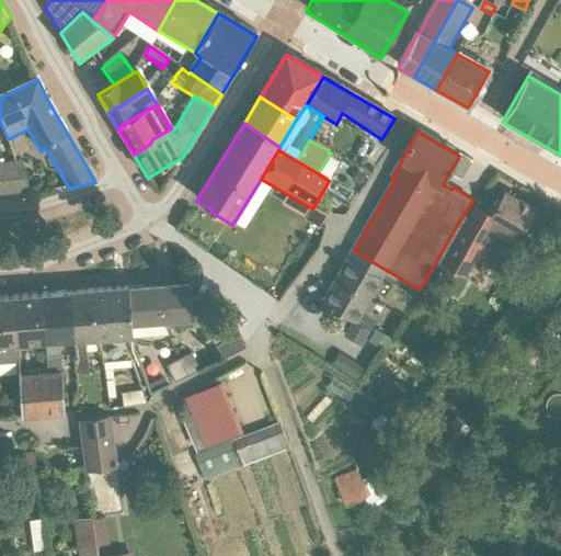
[(0,195),(27,193),(25,188),(16,163),(0,166),(0,195)]
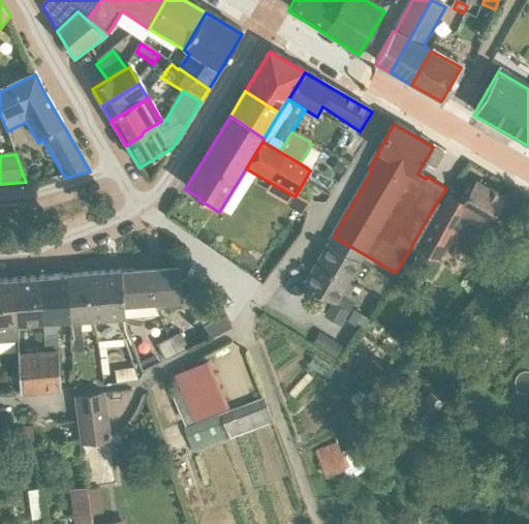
[(485,235),(504,201),(476,184),(463,207),(449,197),(417,251),(437,262),(453,233),(465,240),(472,227),(485,235)]
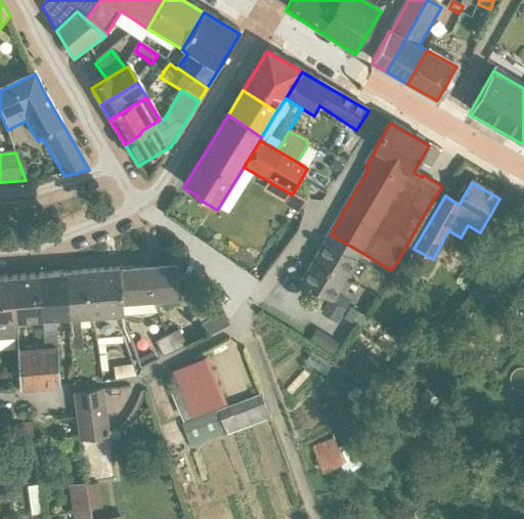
[(307,202),(293,193),(292,195),(285,208),(299,216),(307,202)]
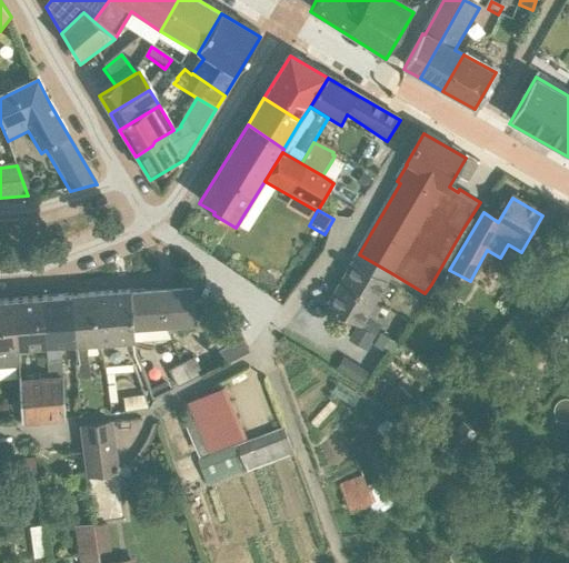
[(377,301),(393,274),(359,254),(342,281),(377,301)]
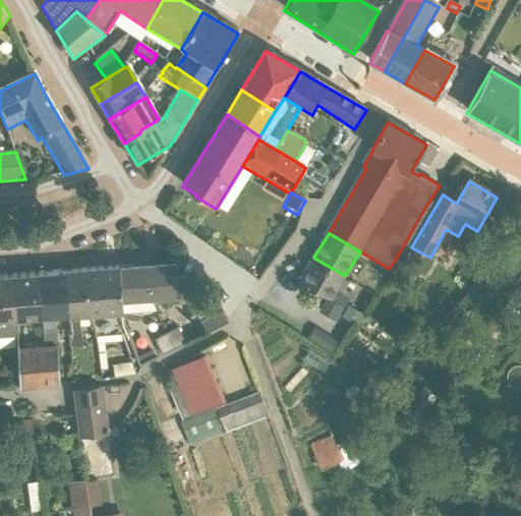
[(331,301),(345,276),(313,258),(299,283),(331,301)]
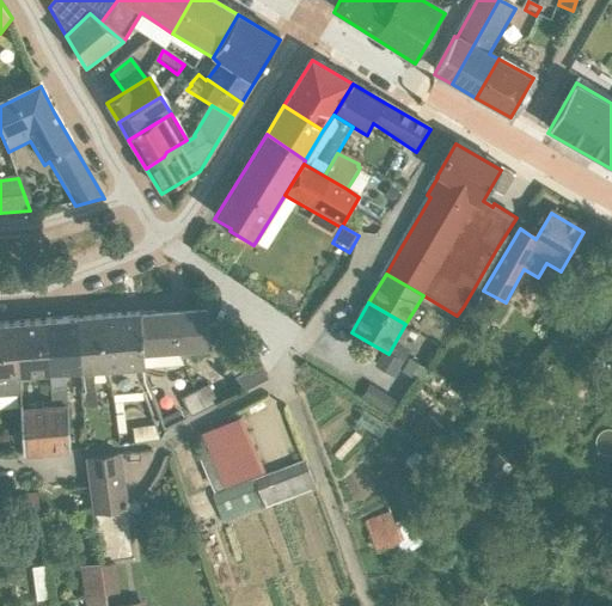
[(230,342),(210,344),(208,312),(173,314),(176,352),(181,363),(221,361),(233,377),(255,368),(230,342)]
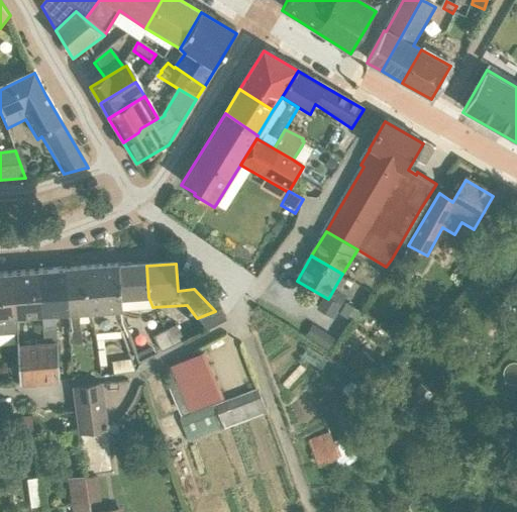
[(152,307),(148,297),(146,266),(119,268),(119,272),(121,302),(122,302),(149,300),(152,307)]
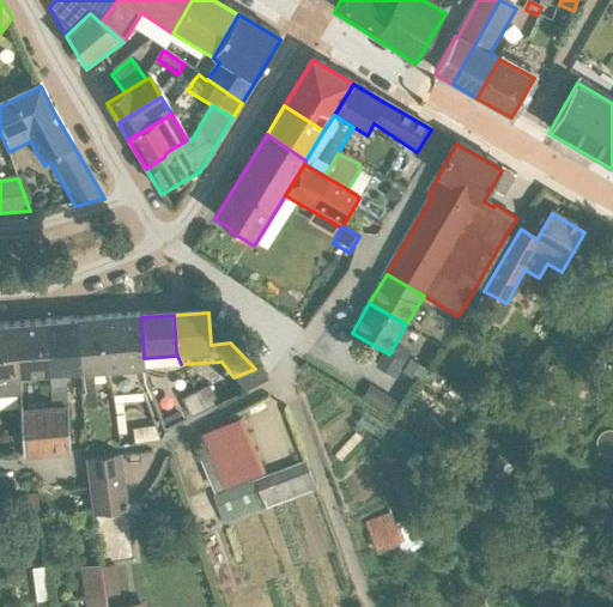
[(144,358),(141,322),(141,317),(101,321),(104,371),(107,387),(110,386),(111,398),(144,393),(141,369),(140,358),(144,358)]
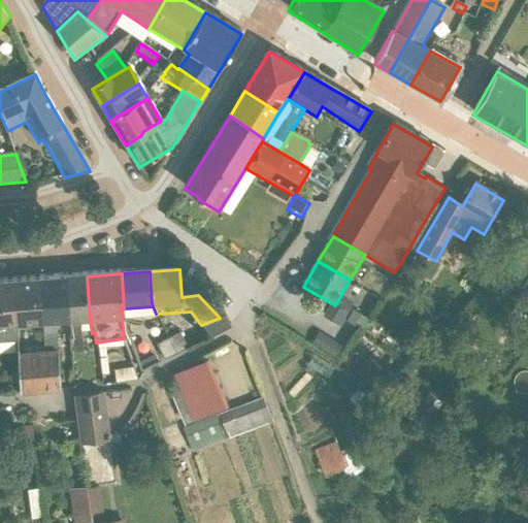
[(83,333),(92,333),(90,320),(87,276),(67,278),(69,324),(71,324),(71,350),(72,350),(72,355),(85,355),(83,333)]
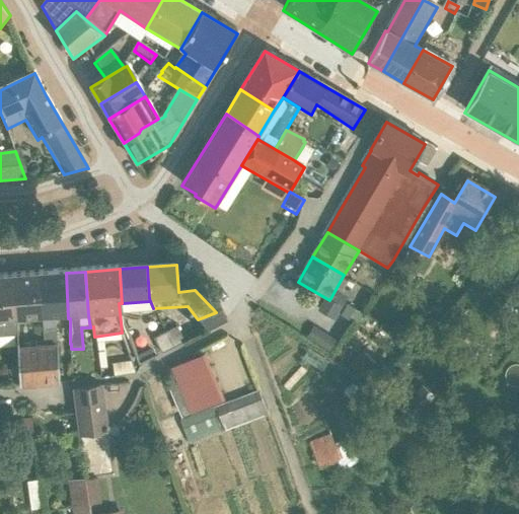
[(54,318),(68,318),(66,273),(38,275),(41,319),(43,349),(57,348),(54,318)]
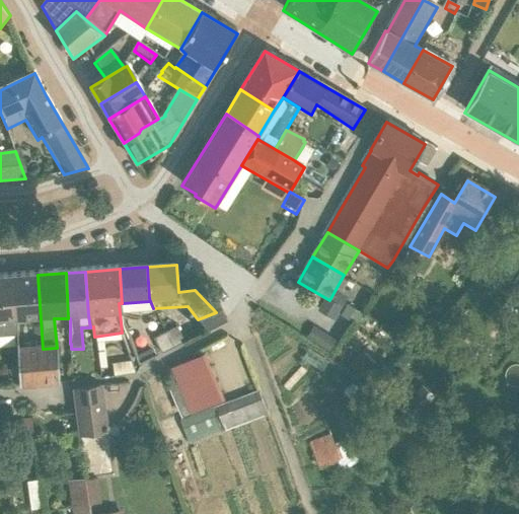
[(12,277),(14,320),(41,319),(38,275),(12,277)]
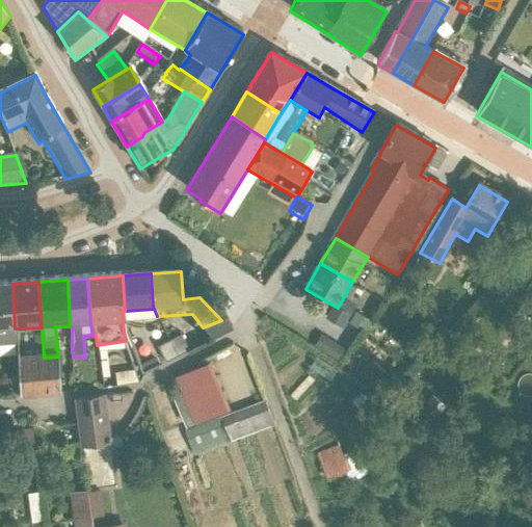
[(0,347),(16,346),(17,346),(15,328),(12,284),(0,285),(0,347)]
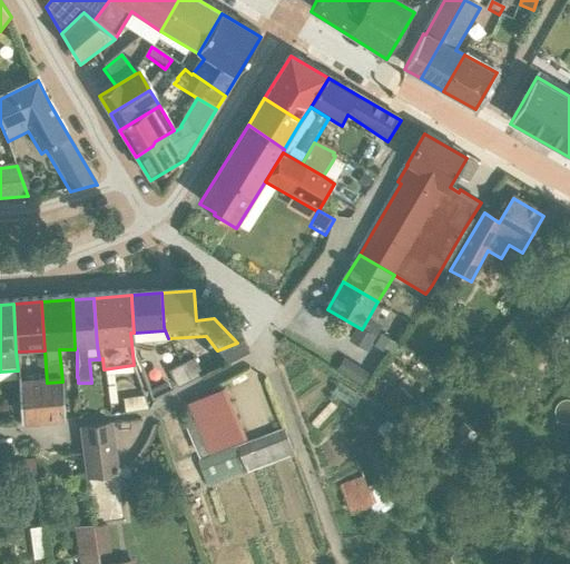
[(350,345),(366,355),(375,340),(357,330),(350,345)]
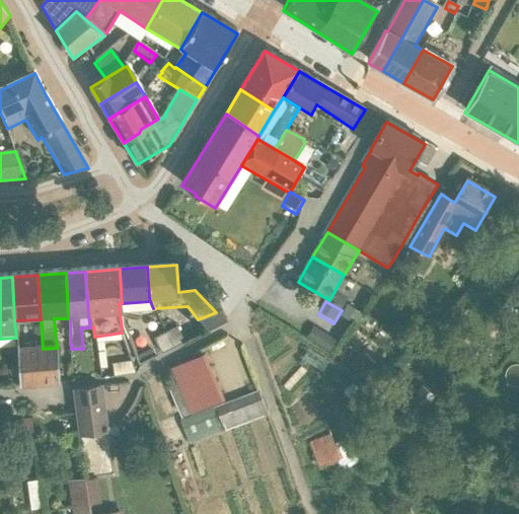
[(341,317),(357,327),(363,316),(347,307),(341,317)]
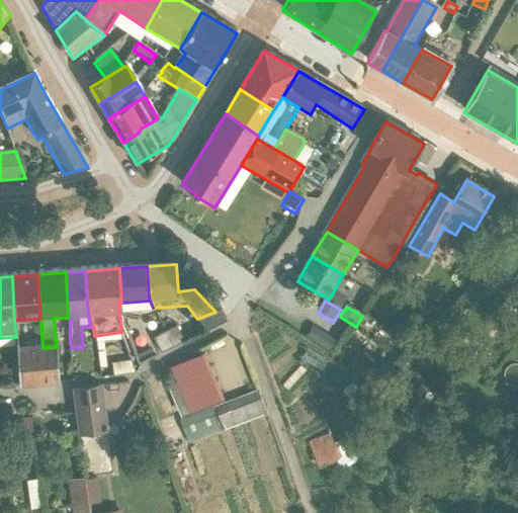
[(208,333),(228,324),(221,311),(217,313),(216,312),(197,319),(208,333)]
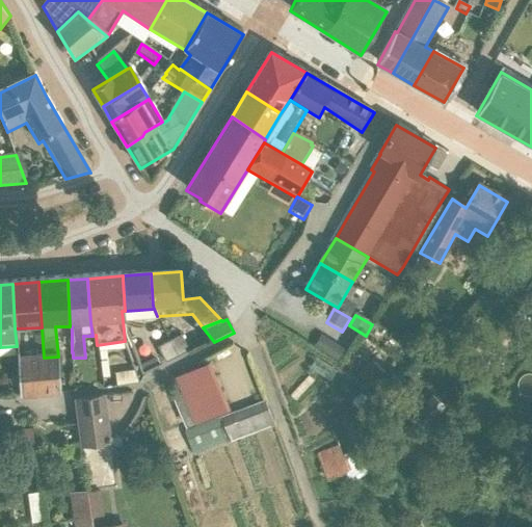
[(179,360),(189,354),(181,338),(168,344),(169,345),(179,360)]
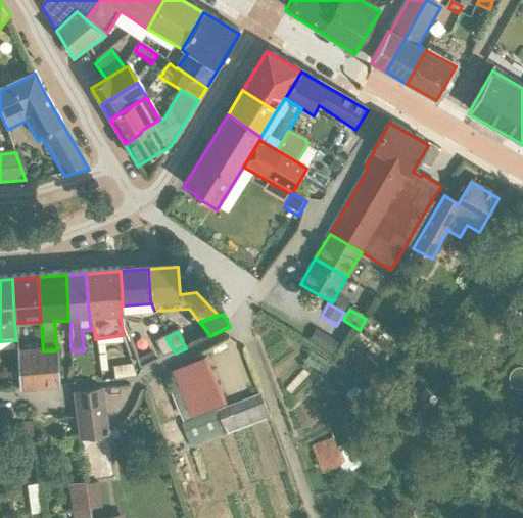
[(308,344),(331,359),(339,346),(317,332),(308,344)]
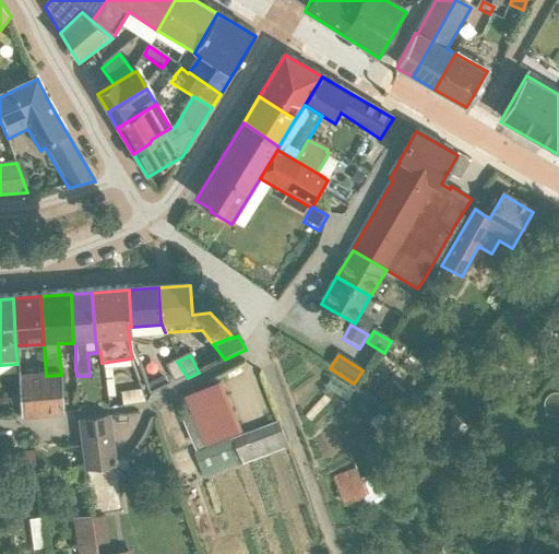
[(188,378),(178,363),(177,362),(166,367),(175,385),(188,378)]
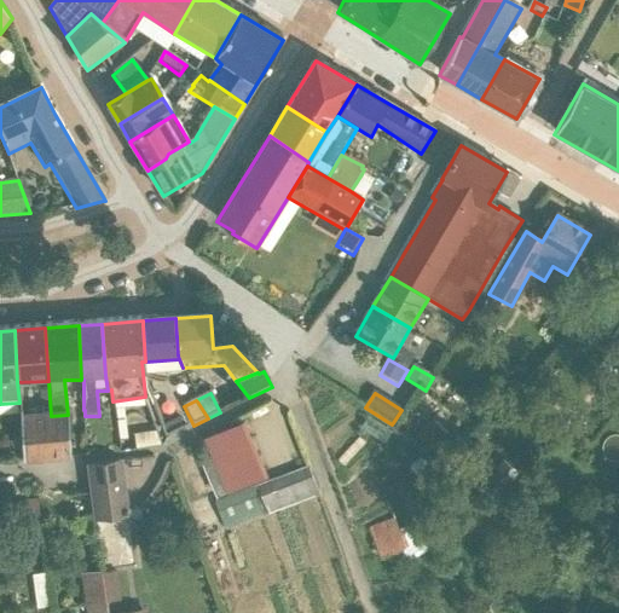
[(69,434),(68,415),(51,416),(22,418),(24,462),(71,458),(69,434)]
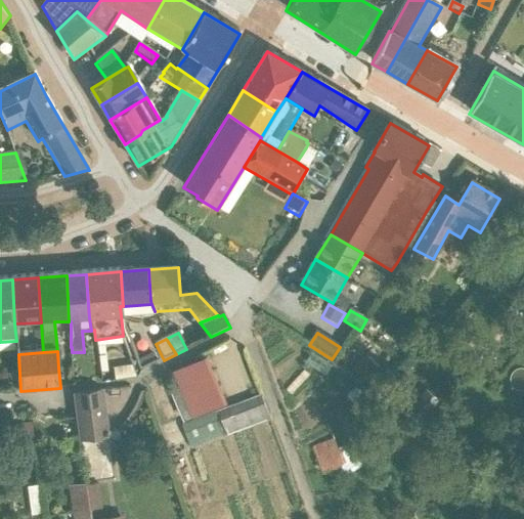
[(201,358),(167,373),(187,420),(220,406),(201,358)]
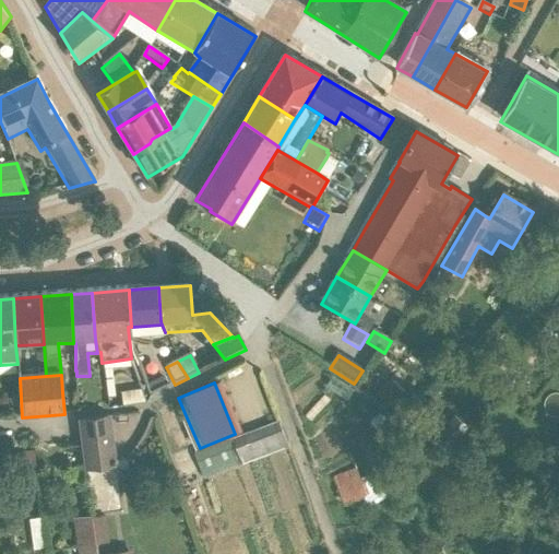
[(111,421),(111,420),(111,416),(80,422),(80,423),(85,472),(117,468),(111,421)]
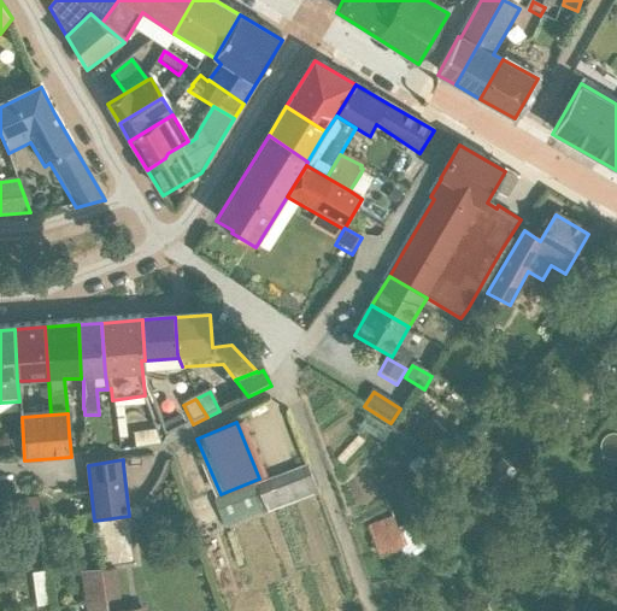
[(487,463),(477,474),(499,494),(517,475),(501,460),(494,470),(487,463)]
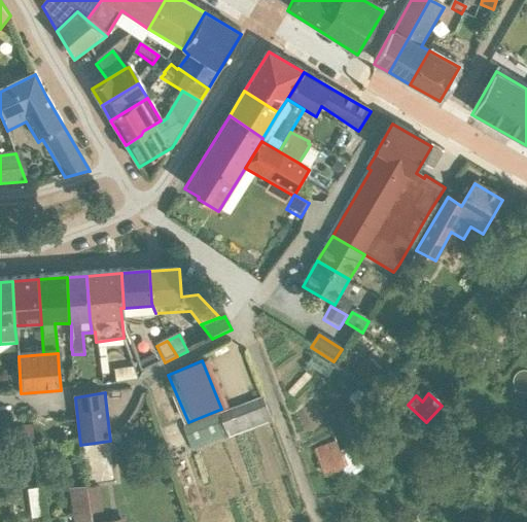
[(367,395),(356,408),(369,418),(379,406),(367,395)]
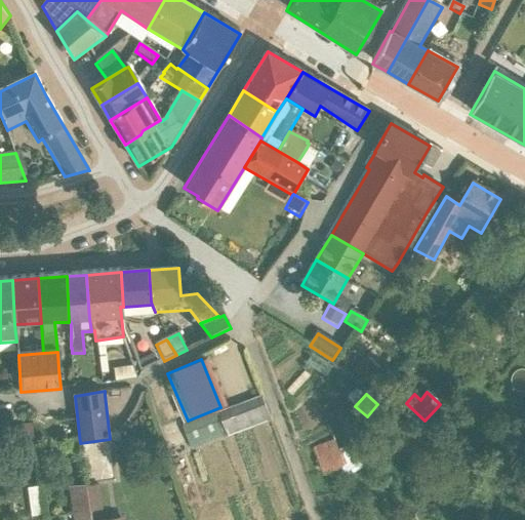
[(191,451),(271,422),(261,399),(183,429),(191,451)]
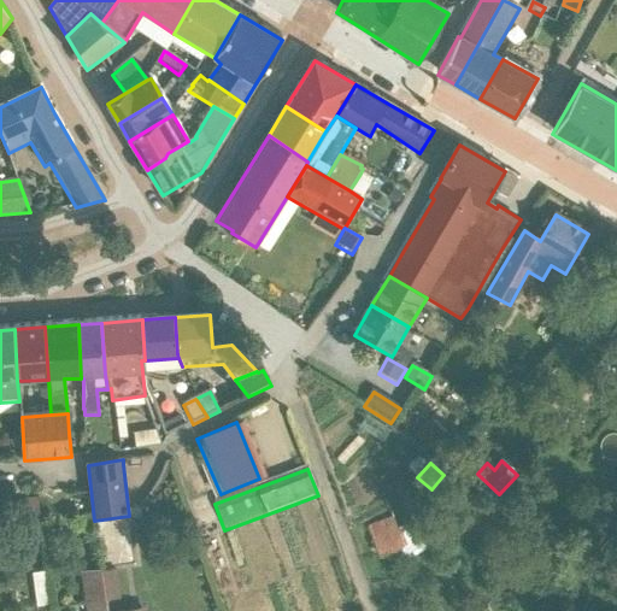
[(39,501),(25,504),(29,530),(42,528),(39,501)]
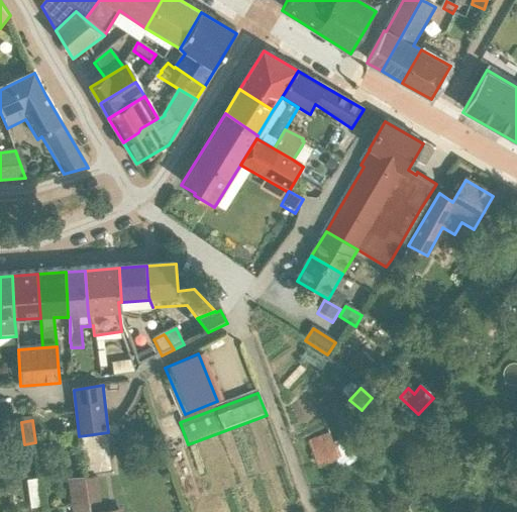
[(318,469),(335,462),(339,470),(357,463),(352,449),(354,449),(350,438),(333,445),(330,436),(309,445),(318,469)]
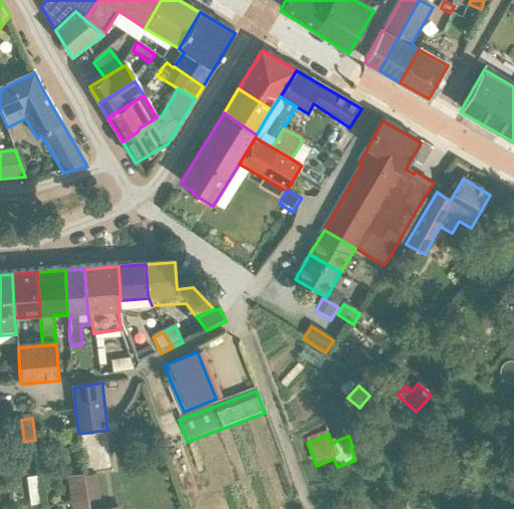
[(96,473),(84,475),(88,500),(99,499),(96,473)]
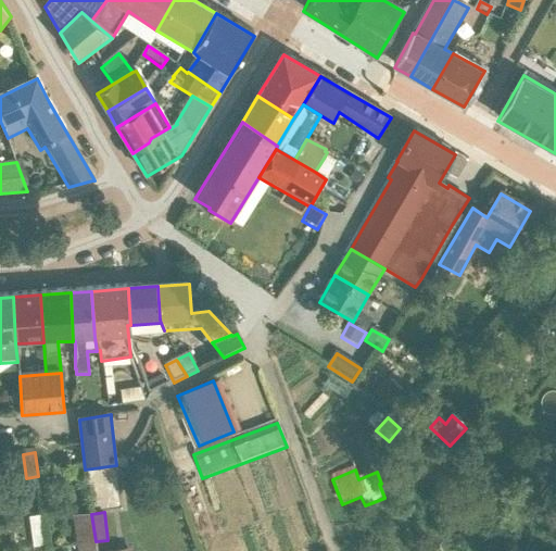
[(91,514),(73,516),(77,550),(97,550),(96,541),(91,514)]
